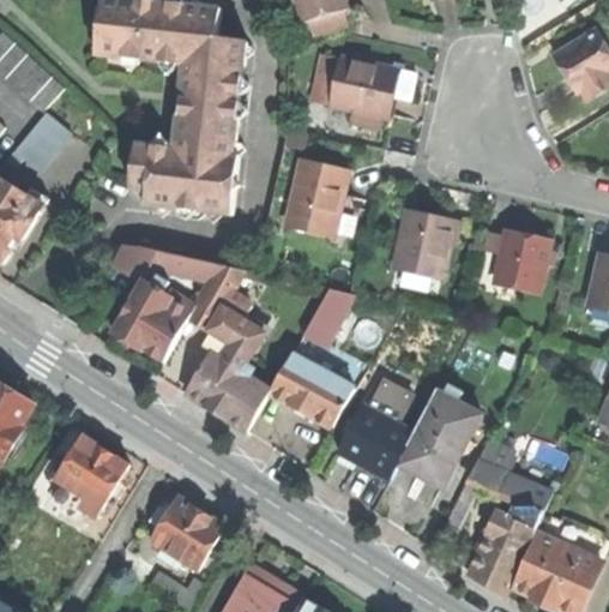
[(138,60),(181,64),(184,64),(186,35),(215,37),(218,7),(146,0),(100,0),(95,55),(138,60)]
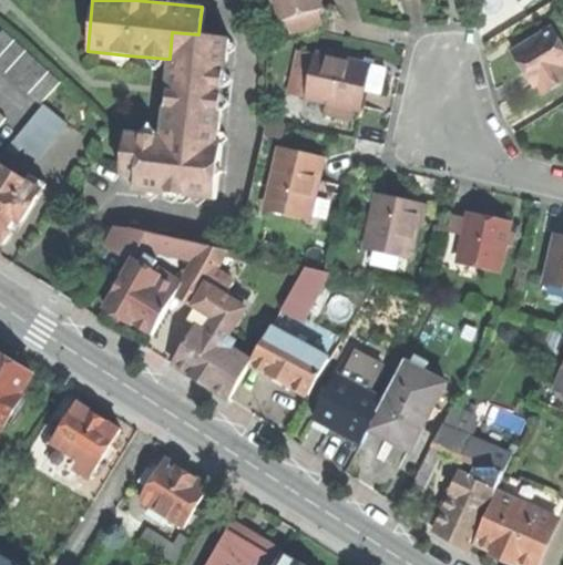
[(272,0),(278,19),(319,7),(317,0),(272,0)]
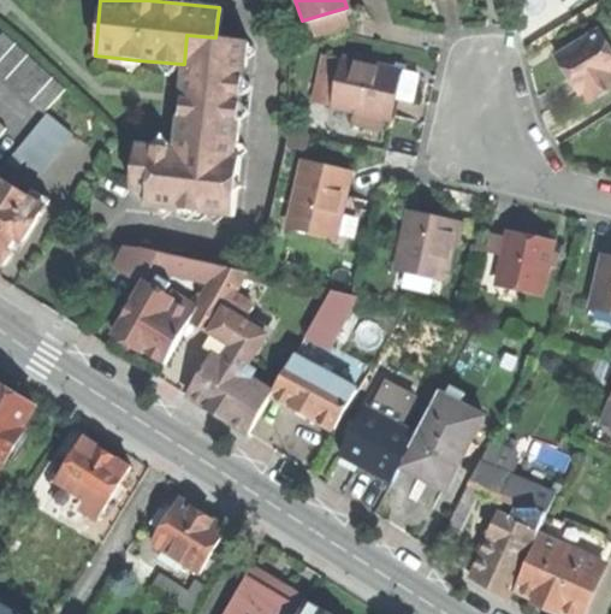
[(0,54),(13,41),(0,29),(0,54)]
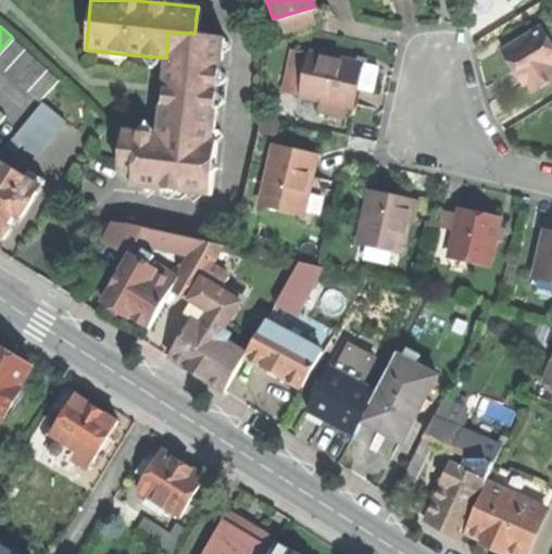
[(551,48),(538,26),(499,50),(510,68),(519,84),(525,80),(529,86),(551,72),(551,68),(550,65),(551,63),(551,48)]
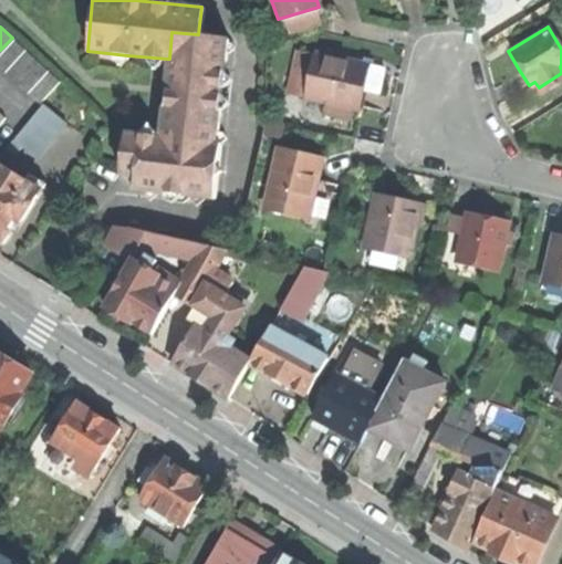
[(165,86),(160,126),(217,132),(226,38),(198,34),(172,32),(169,59),(167,59),(165,86)]
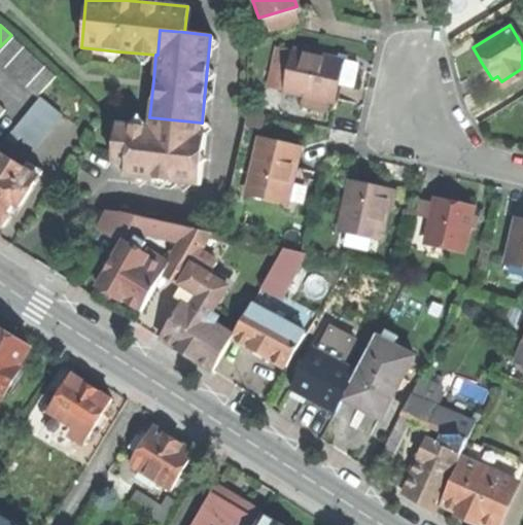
[(0,64),(2,66),(22,45),(11,35),(0,46),(0,64)]
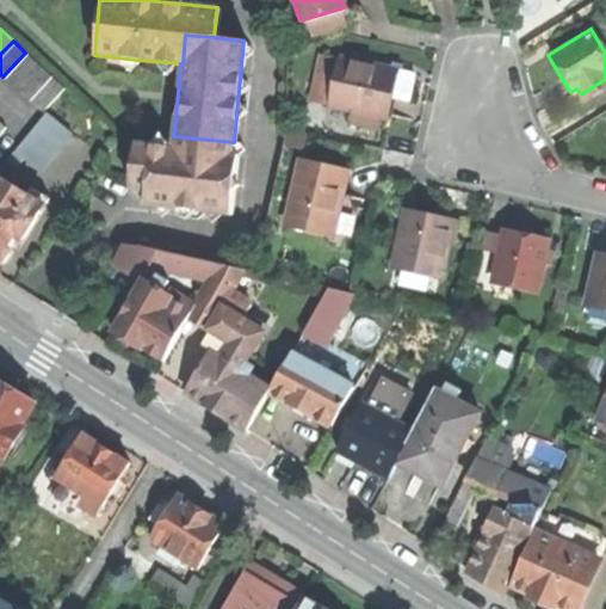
[(2,77),(14,87),(37,65),(25,53),(2,77)]
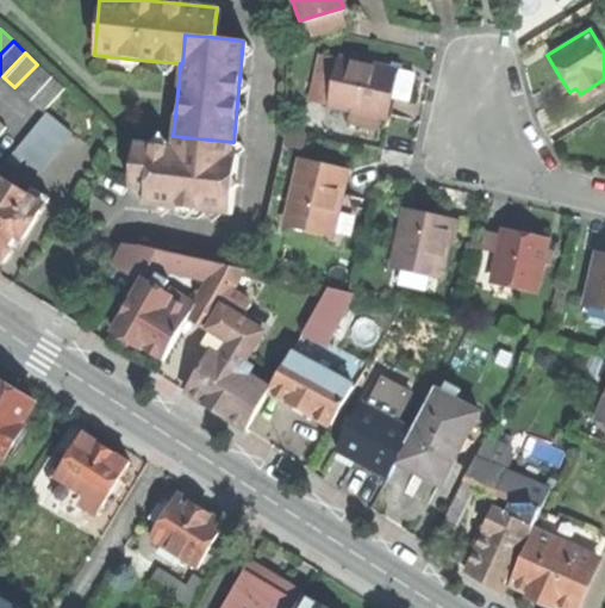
[(319,79),(330,81),(335,55),(324,53),(319,79)]
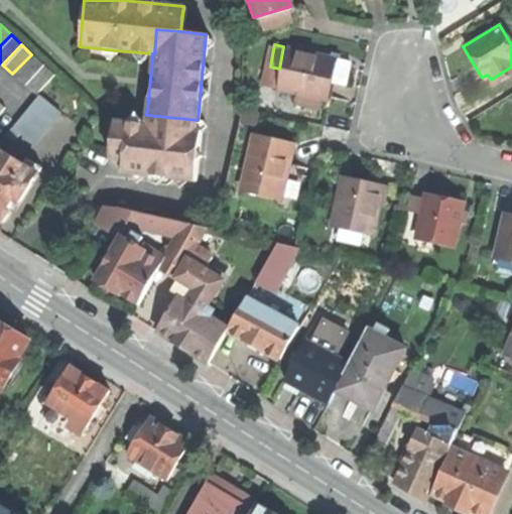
[(328,55),(283,46),(279,69),(274,88),(294,92),(318,97),(328,55)]
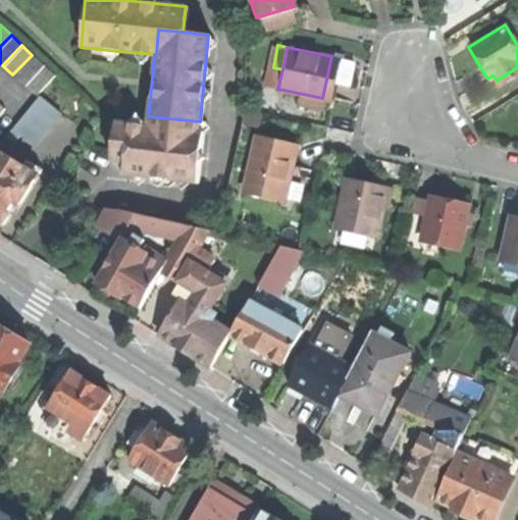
[(12,74),(23,85),(42,65),(32,55),(12,74)]
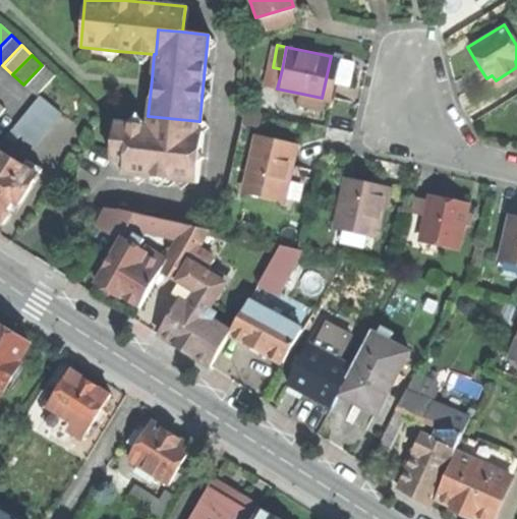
[(339,58),(331,56),(322,98),(330,100),(334,80),(339,58)]
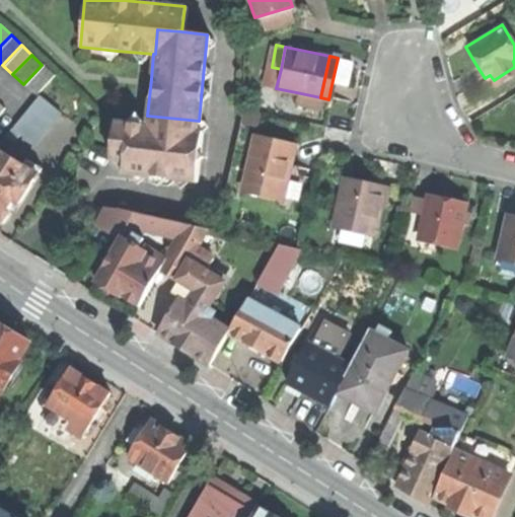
[(348,60),(338,58),(333,80),(343,82),(345,72),(348,60)]
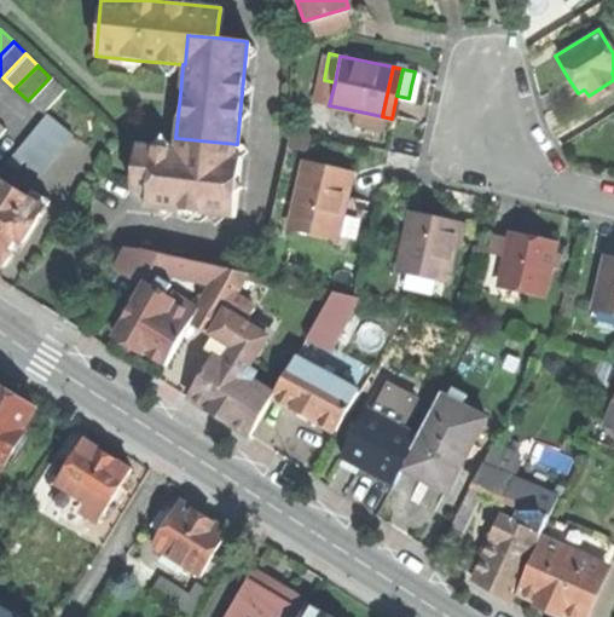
[(28,101),(39,113),(62,88),(50,78),(28,101)]
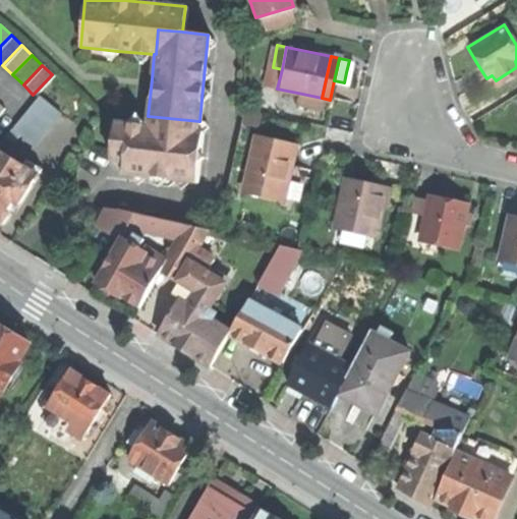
[(320,108),(322,98),(297,93),(295,103),(320,108)]
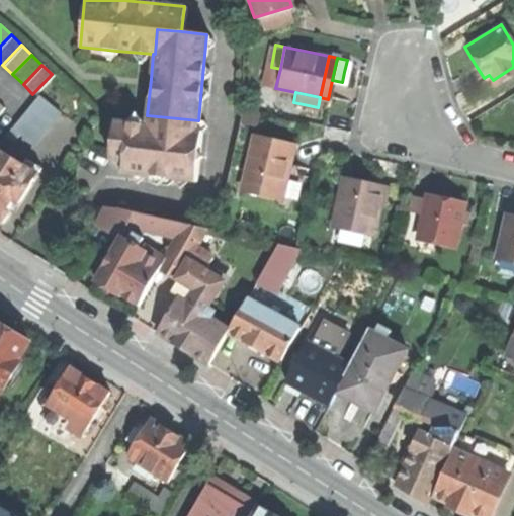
[(18,133),(31,143),(58,110),(36,93),(10,125),(18,133)]
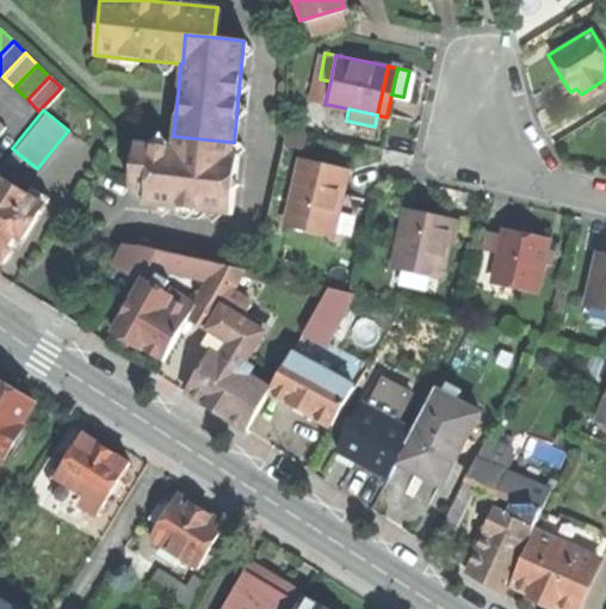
[(172,148),(134,143),(129,188),(147,190),(146,204),(232,213),(237,153),(233,153),(234,142),(173,136),(173,142),(172,148)]
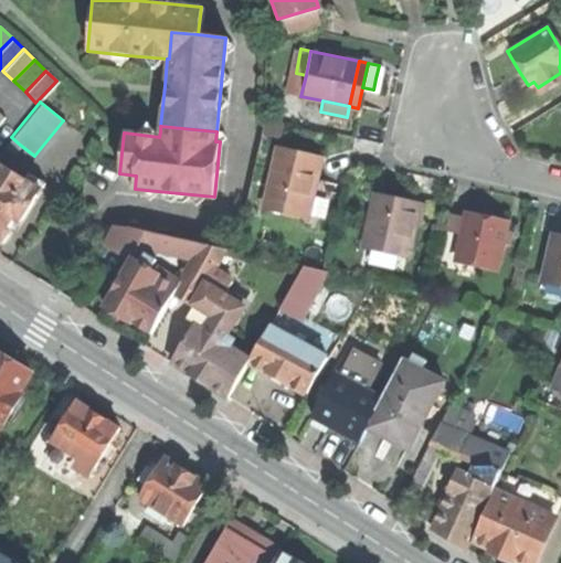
[(13,153),(20,145),(11,137),(3,146),(13,153)]
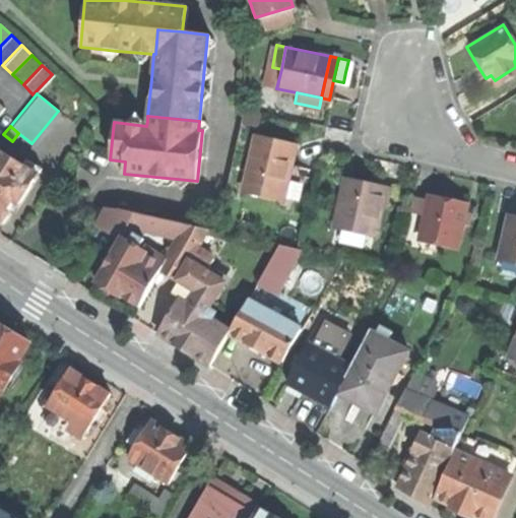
[(243,189),(282,197),(288,168),(294,143),(254,135),(243,189)]
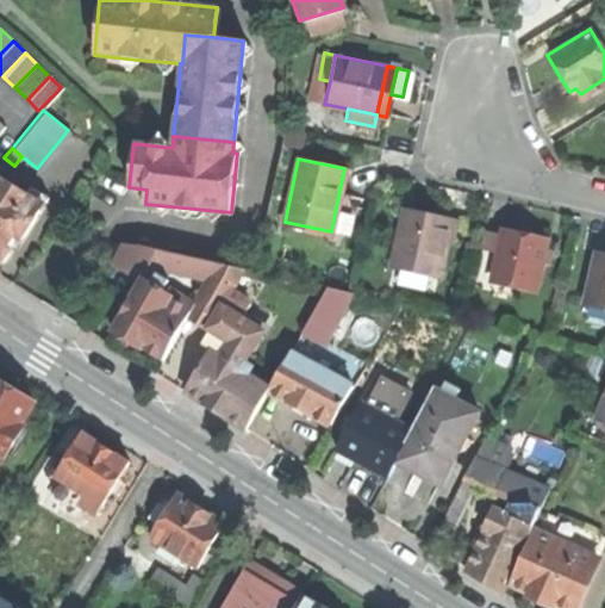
[(0,255),(1,256),(8,246),(7,244),(14,234),(23,234),(43,203),(0,175),(0,255)]
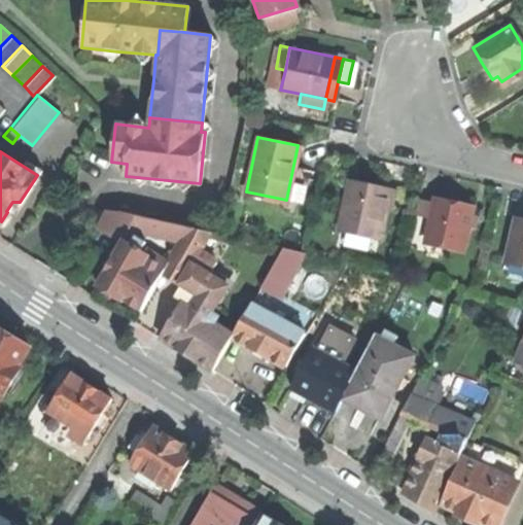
[(339,223),(380,232),(389,186),(369,181),(348,177),(339,223)]
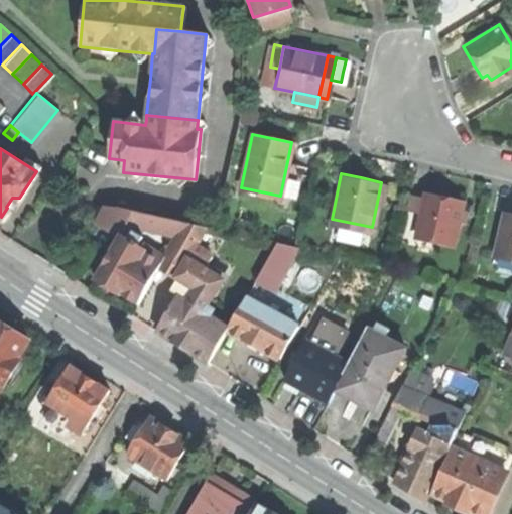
[(414,236),(453,243),(461,201),(441,197),(423,193),(422,198),(419,212),(414,236)]
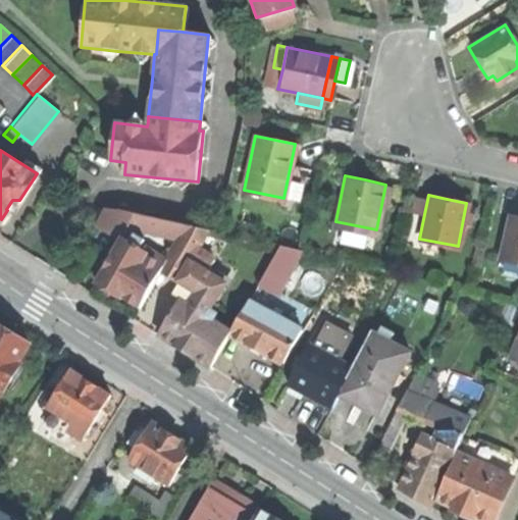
[(409,211),(424,214),(427,200),(412,197),(409,211)]
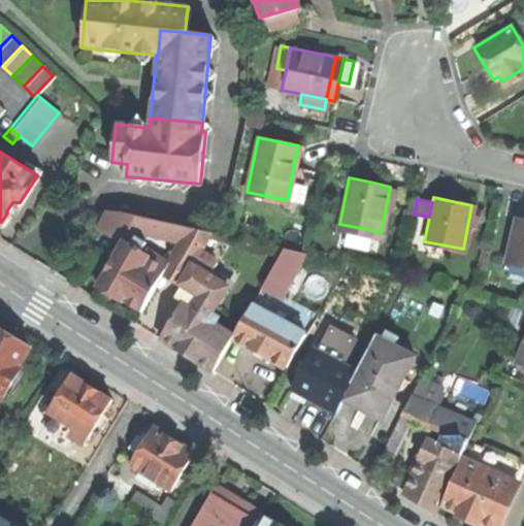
[(124,210),(119,221),(136,231),(157,236),(167,221),(124,210)]
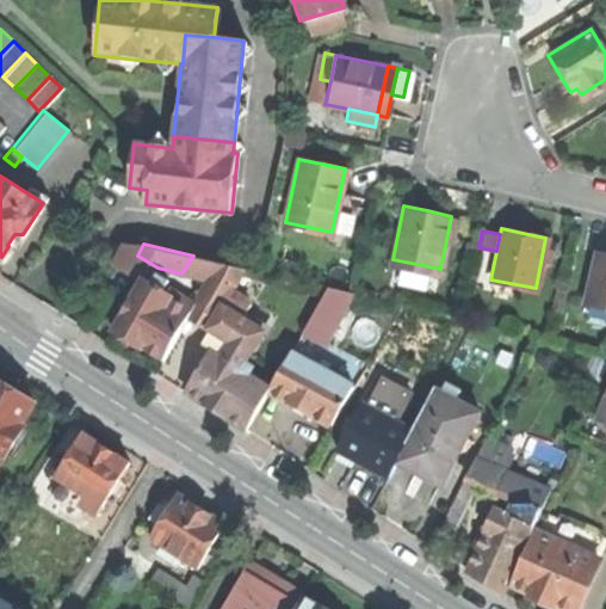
[(586,296),(605,301),(605,252),(595,250),(586,296)]
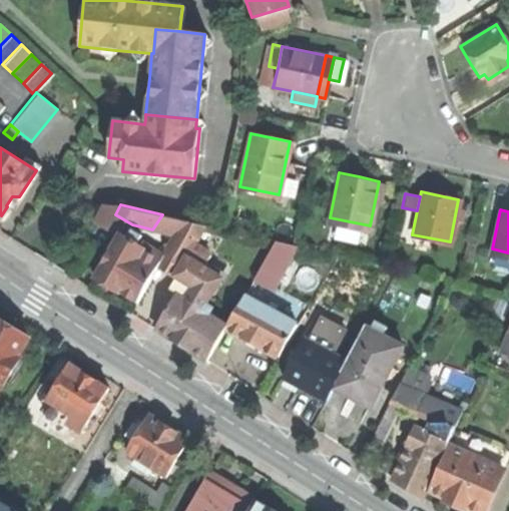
[(108,228),(118,233),(124,237),(132,224),(115,214),(108,228)]
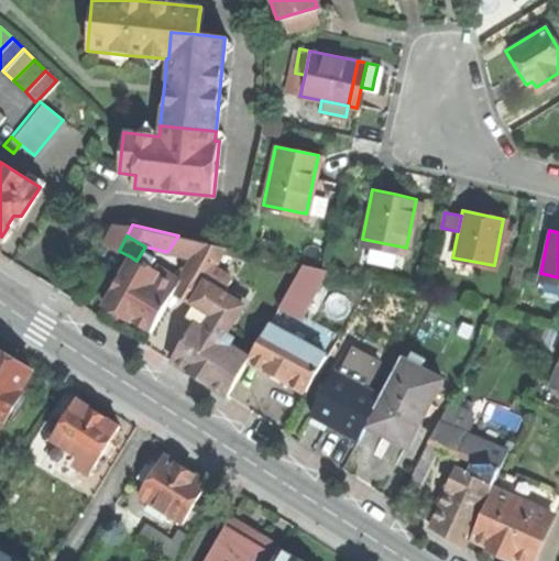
[(197,239),(178,235),(167,252),(188,256),(197,239)]
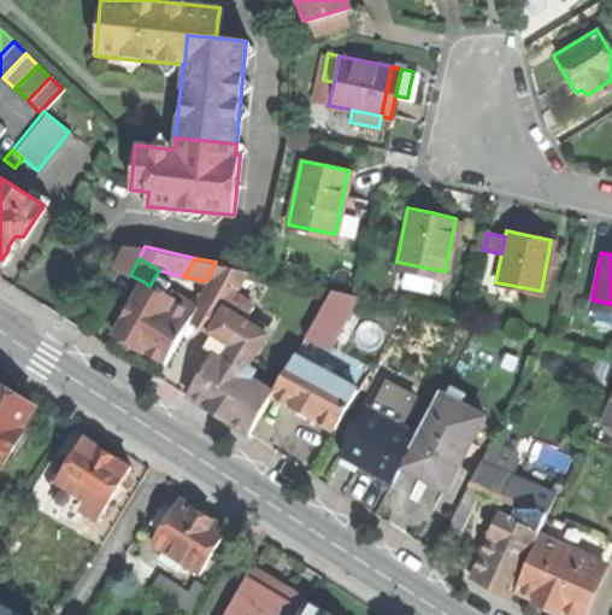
[(218,263),(190,312),(188,318),(223,340),(251,357),(265,332),(243,320),(253,304),(233,292),(246,268),(218,263)]
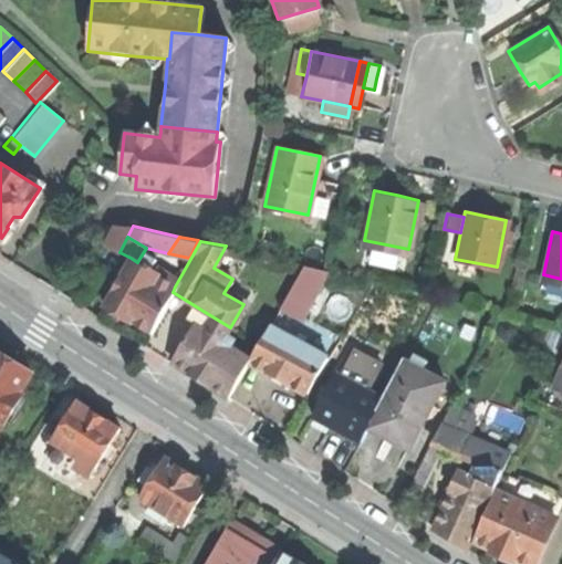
[(131,321),(149,332),(173,292),(175,286),(156,275),(157,273),(137,262),(131,258),(121,275),(118,274),(111,289),(112,290),(103,307),(120,316),(129,323),(131,321)]
